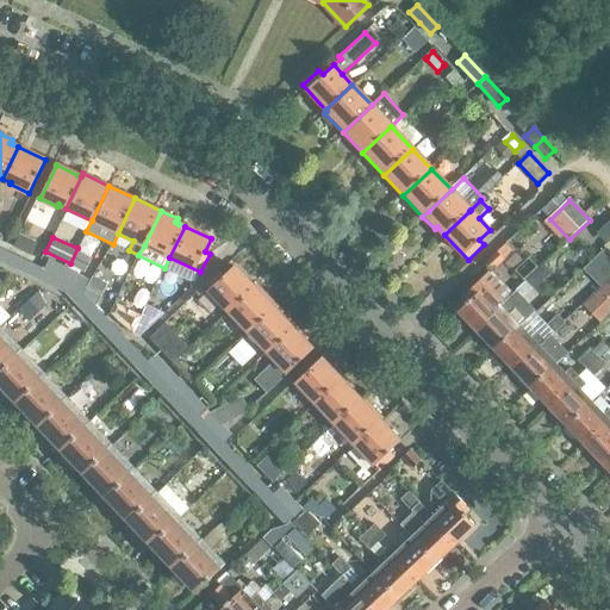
[(0,247),(0,260),(10,266),(16,255),(0,247)]
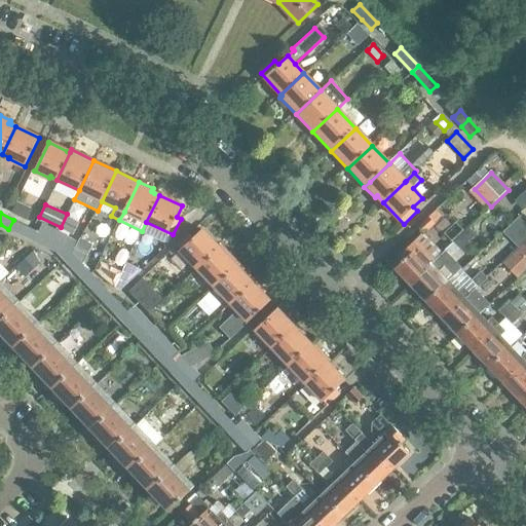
[(428,217),(419,226),(425,232),(435,223),(428,217)]
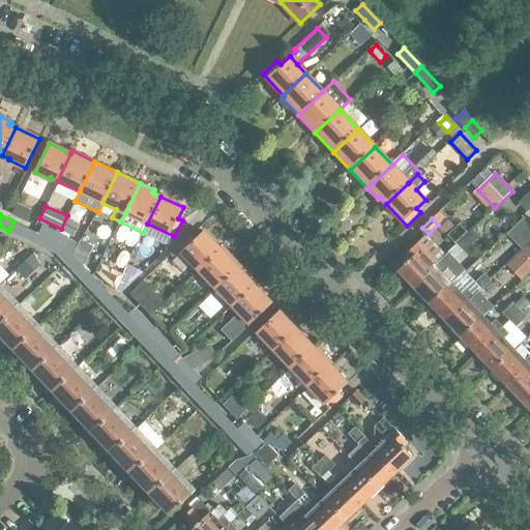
[(13,222),(8,231),(23,238),(28,228),(13,222)]
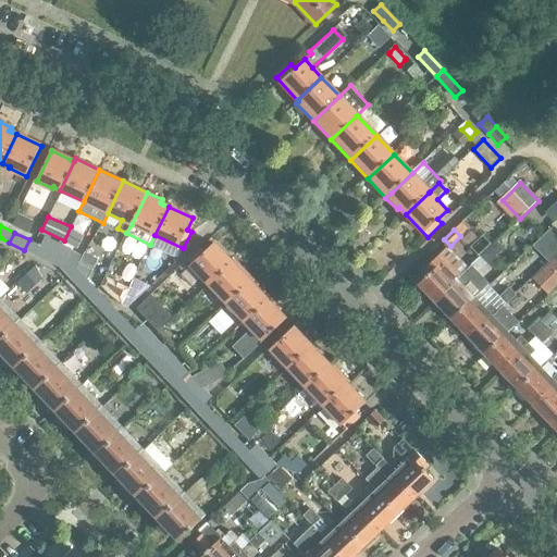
[(44,237),(40,245),(44,247),(59,254),(62,246),(44,237)]
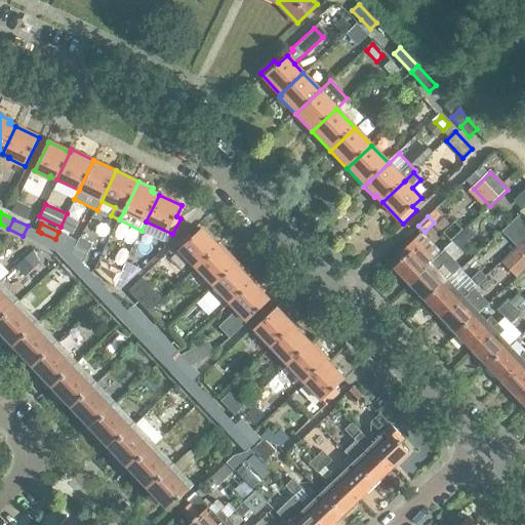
[(28,226),(23,236),(37,242),(41,233),(38,231),(28,226)]
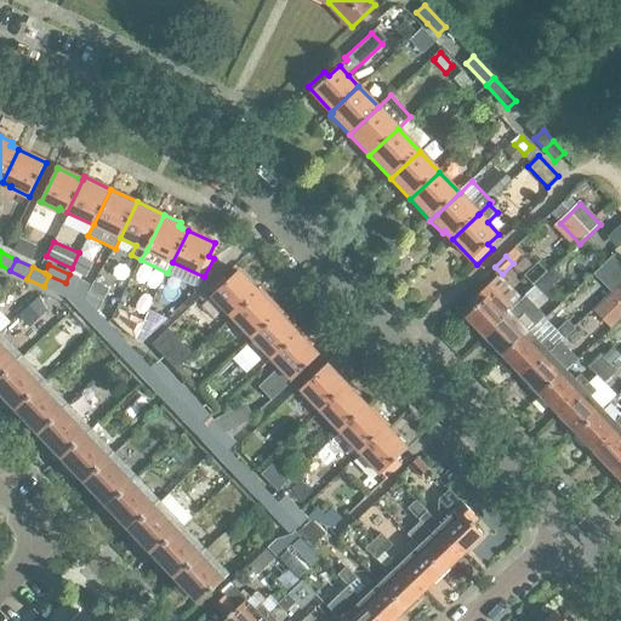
[(223,277),(210,291),(232,315),(257,292),(238,272),(228,281),(223,277)]
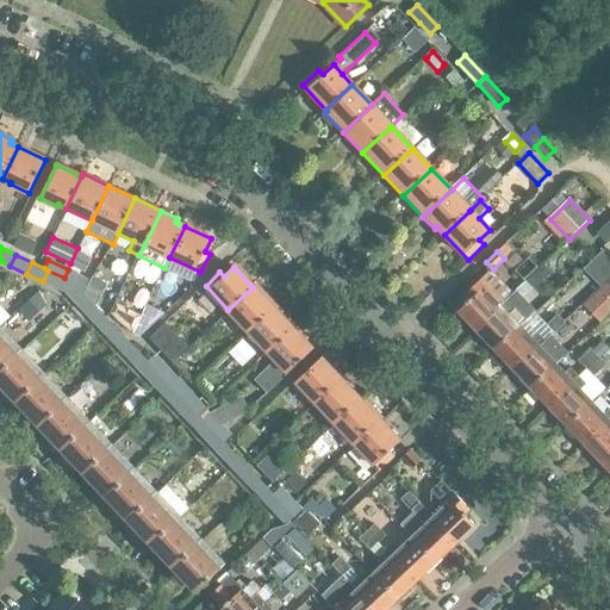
[(68,269),(64,278),(74,282),(78,275),(78,274),(68,269)]
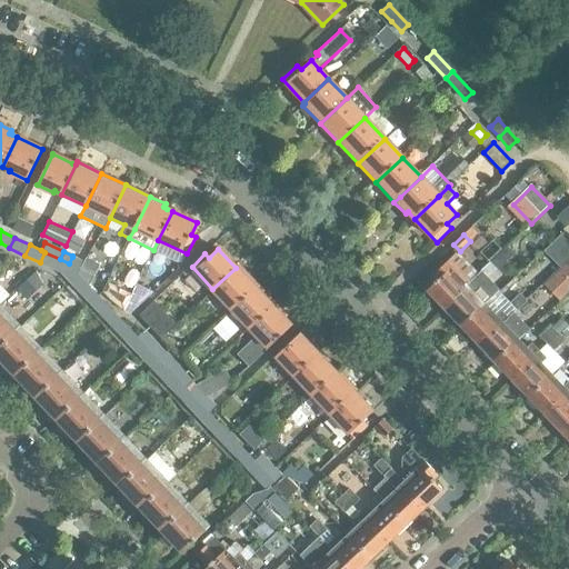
[(435,283),(428,290),(447,310),(458,299),(456,296),(471,281),(475,278),(479,273),(458,251),(450,259),(433,276),(437,279),(435,281),(433,282),(435,282),(435,283)]
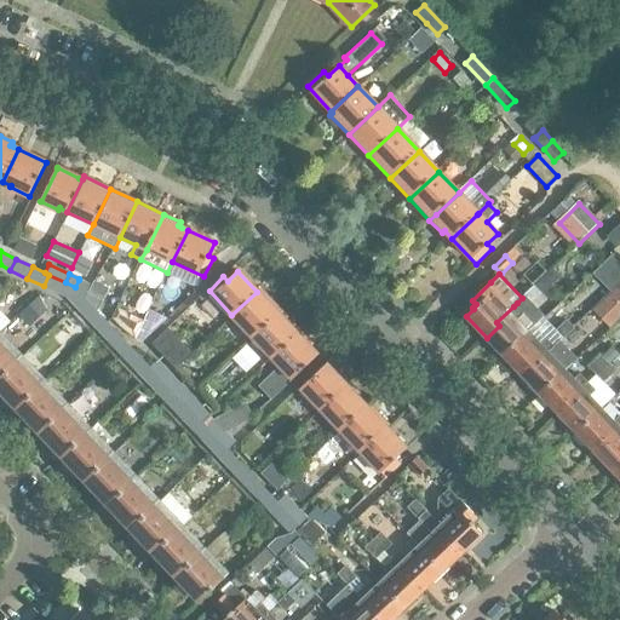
[(49,275),(44,286),(59,294),(65,282),(49,275)]
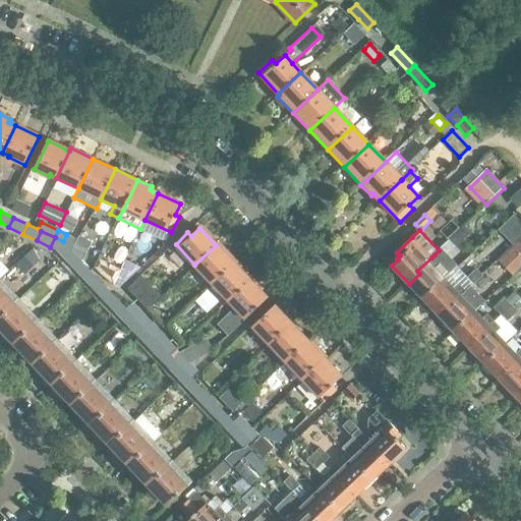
[(55,237),(50,247),(55,249),(56,250),(62,256),(70,249),(72,251),(75,244),(77,240),(67,235),(66,235),(63,241),(55,237)]
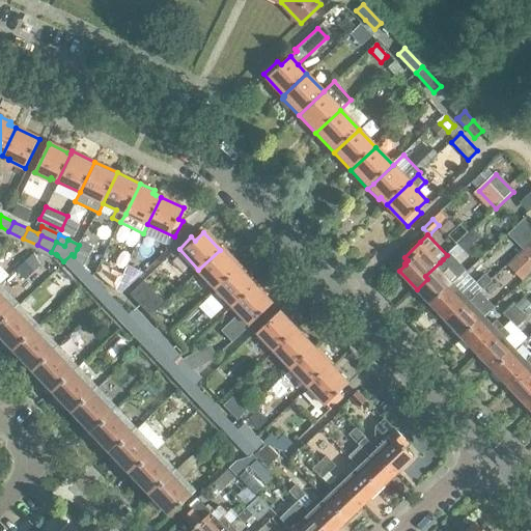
[(530,244),(518,257),(516,257),(530,272),(530,244)]
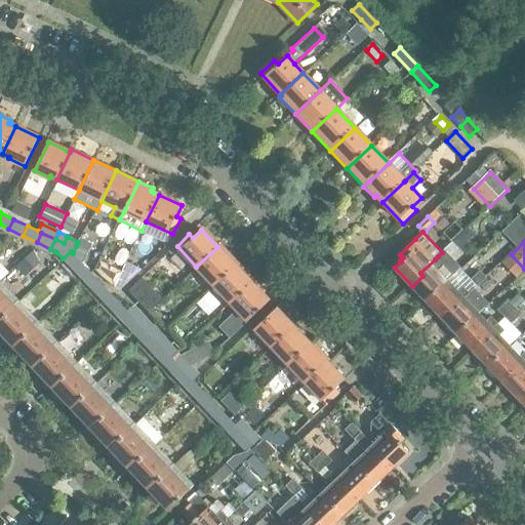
[(422,276),(412,286),(426,300),(448,280),(461,268),(454,259),(451,256),(458,249),(452,242),(442,252),(438,256),(435,259),(420,273),(422,276)]
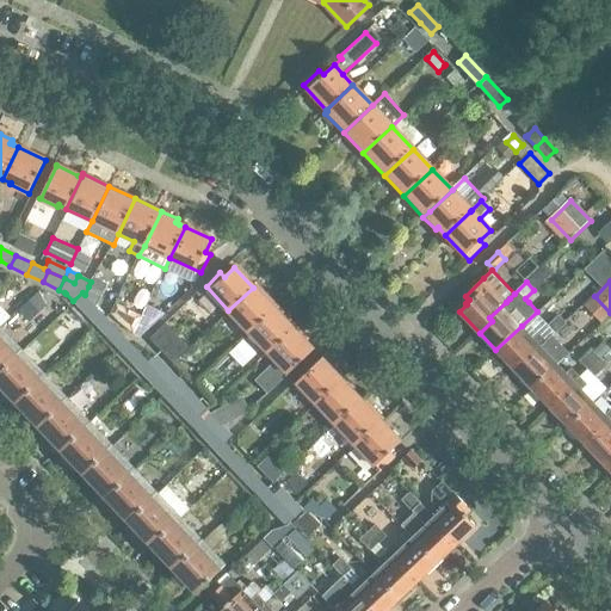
[(253,288),(228,310),(248,332),(276,306),(257,285),(253,288)]
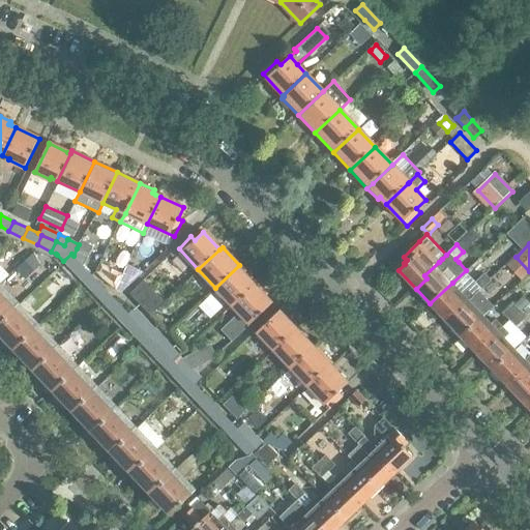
[(77,248),(74,256),(82,265),(84,266),(89,255),(77,248)]
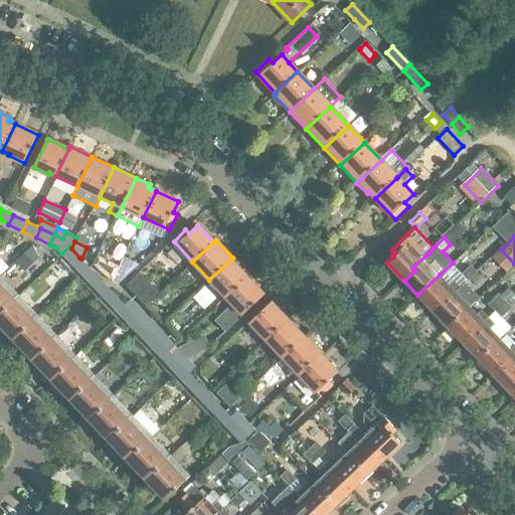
[(69,246),(61,253),(71,265),(79,258),(71,248),(69,246)]
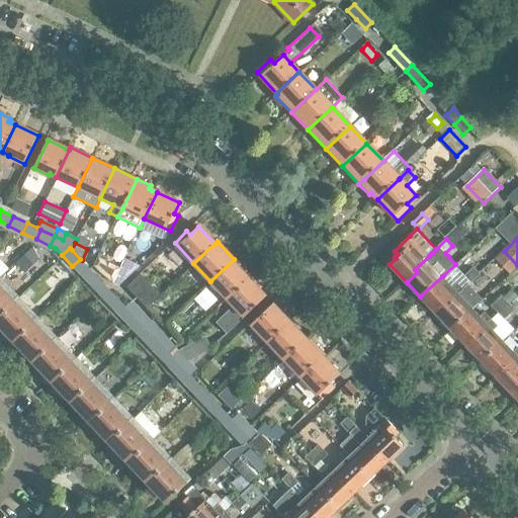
[(98,257),(94,265),(100,271),(105,275),(114,282),(120,268),(98,257)]
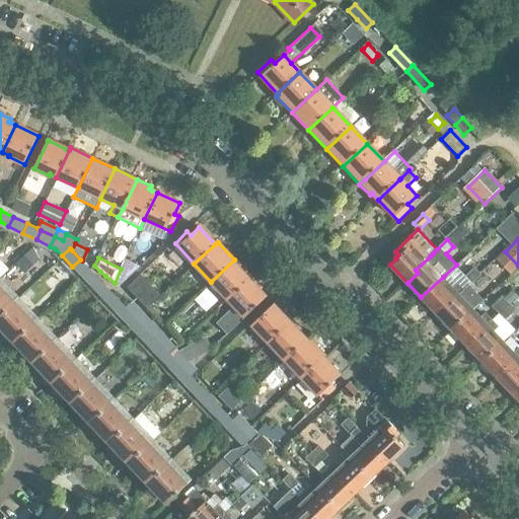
[(80,260),(72,267),(83,278),(91,271),(82,262),(82,261),(80,260)]
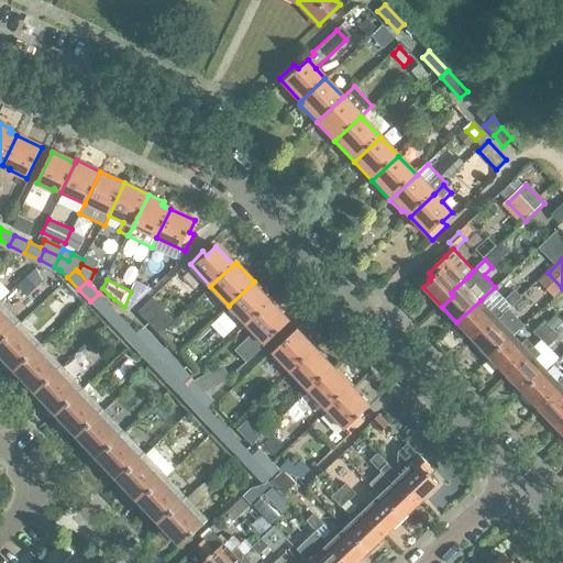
[(131,291),(124,307),(131,311),(154,289),(136,282),(131,291)]
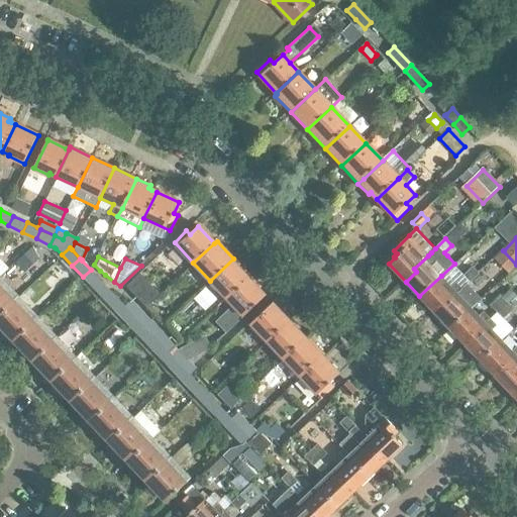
[(233,259),(210,281),(227,299),(250,277),(241,268),(233,259)]
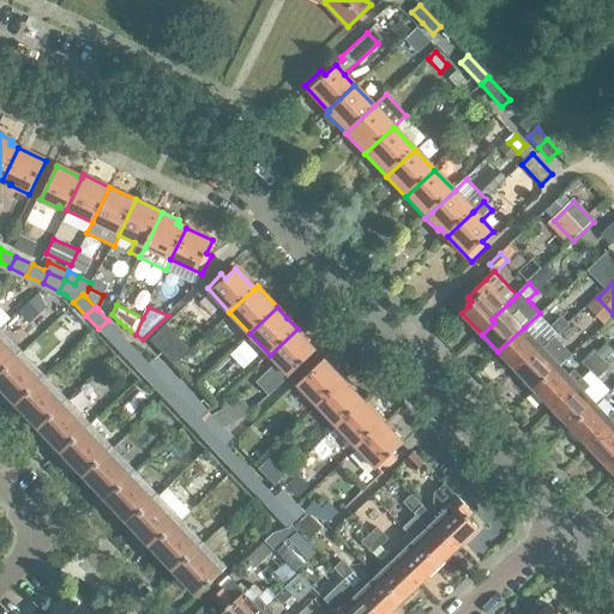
[(561,317),(549,327),(558,336),(569,325),(561,317)]
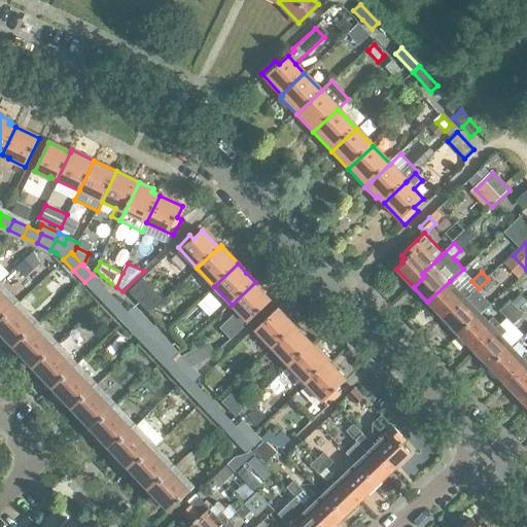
[(93,275),(84,282),(95,293),(103,286),(93,275)]
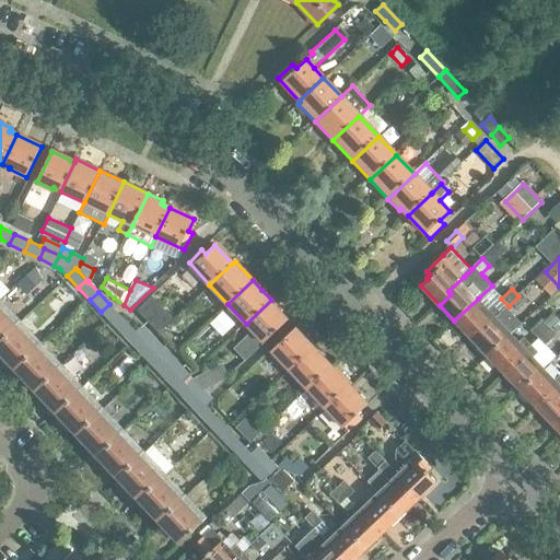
[(152,296),(137,311),(159,334),(174,319),(152,296)]
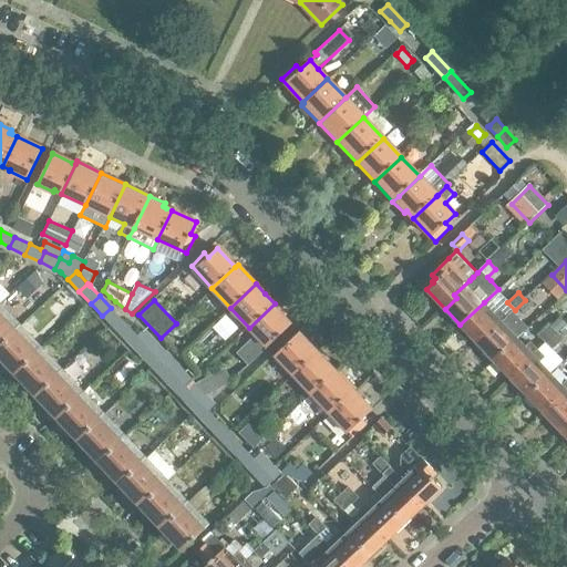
[(484,302),(460,325),(475,341),(487,330),(491,333),(507,317),(500,309),(495,313),(485,302),(484,302)]
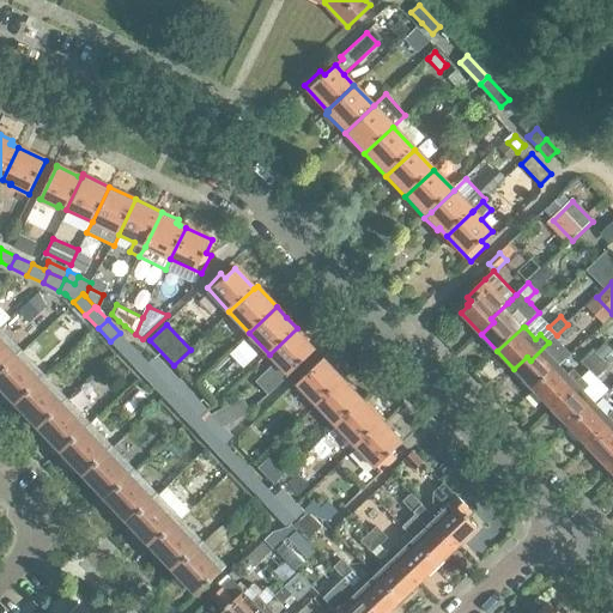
[(1,328),(0,329),(0,375),(24,352),(1,328)]
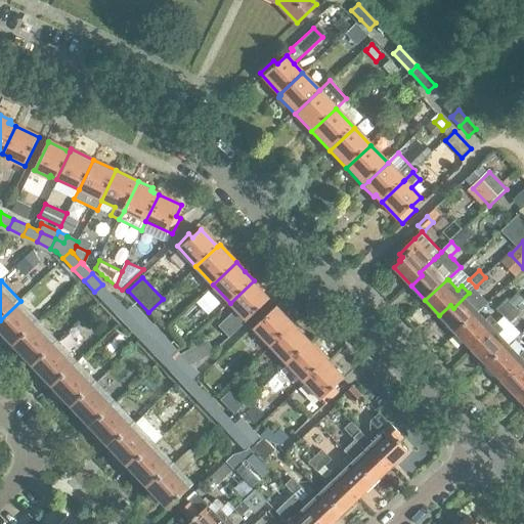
[(236,310),(219,326),(229,338),(247,320),(268,300),(262,294),(264,292),(254,280),(230,303),(236,310)]
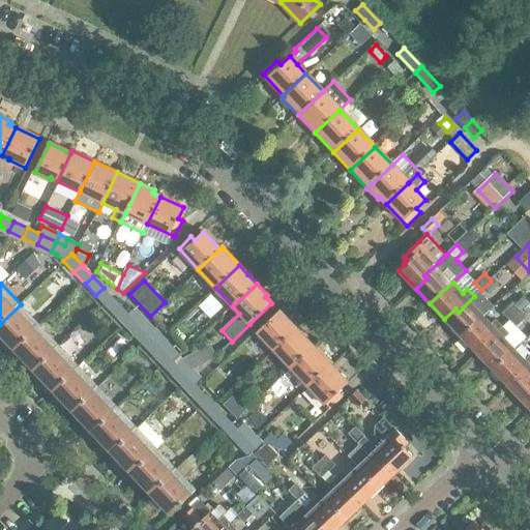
[(104,288),(95,295),(107,306),(115,299),(104,288)]
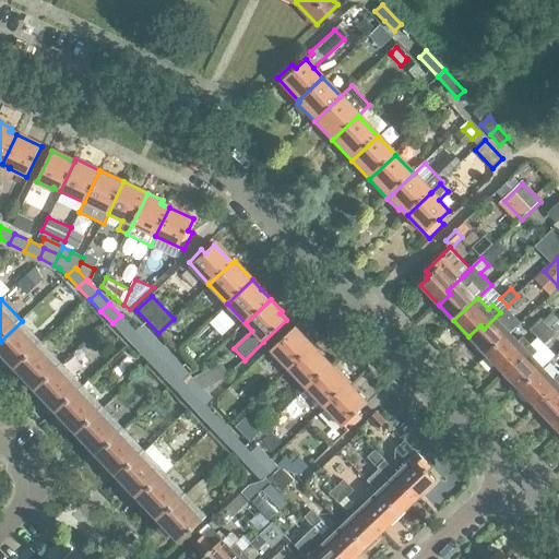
[(480,325),(468,336),(487,355),(511,333),(521,323),(506,308),(500,312),(484,329),(480,325)]
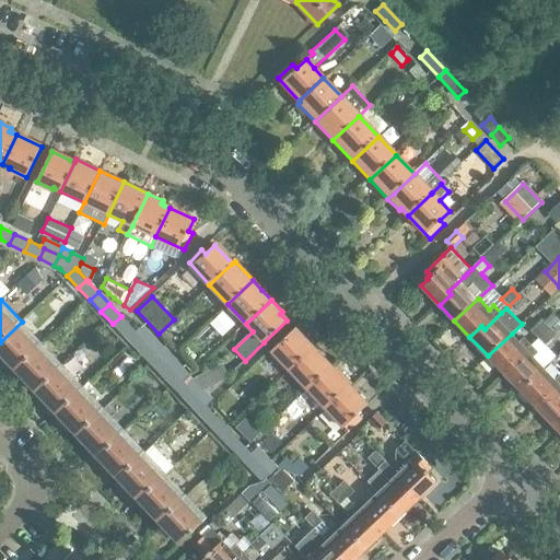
[(121,316),(113,324),(124,336),(132,328),(121,316)]
